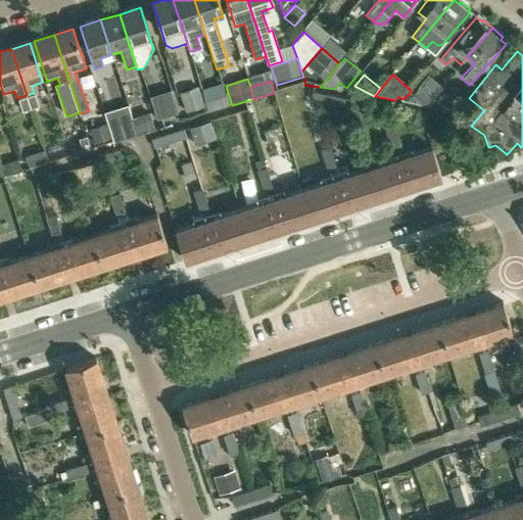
[(412,96),(409,94),(402,99),(400,102),(422,106),(423,105),(427,108),(436,97),(421,85),(412,96)]
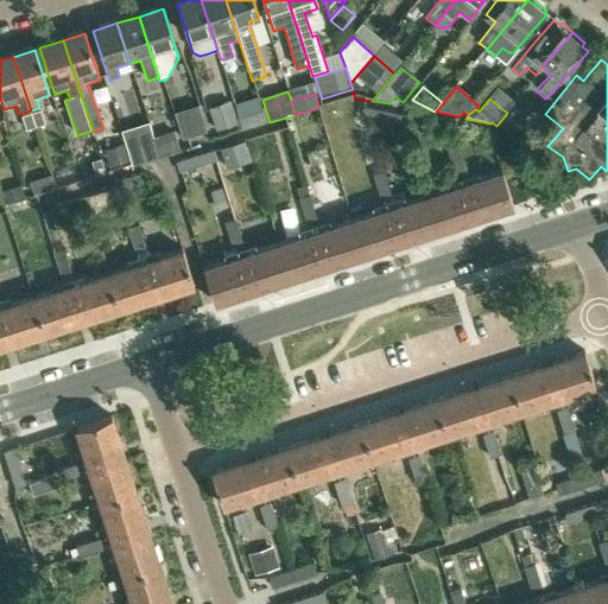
[(209,110),(216,133),(238,126),(229,103),(209,110)]
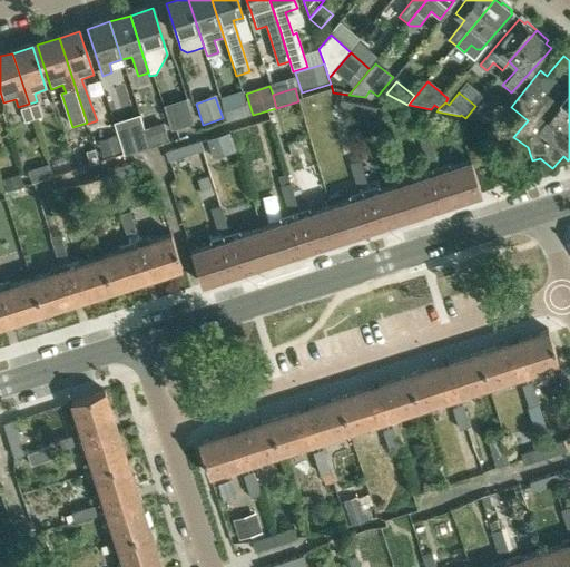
[(362,117),(375,120),(377,109),(341,101),(338,114),(345,115),(350,128),(364,124),(362,117)]
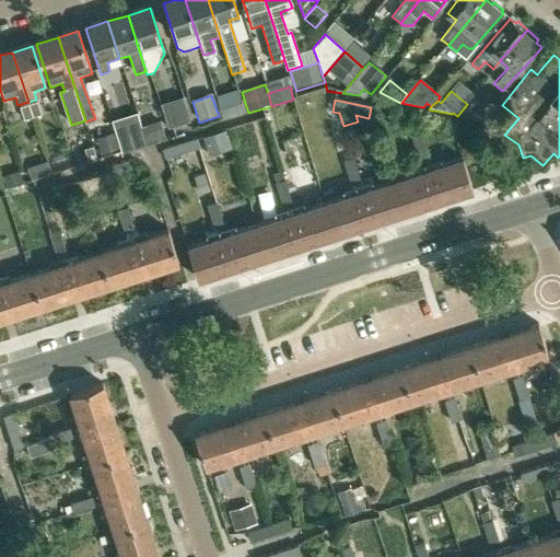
[(240,101),(218,107),(223,122),(244,114),(240,101)]
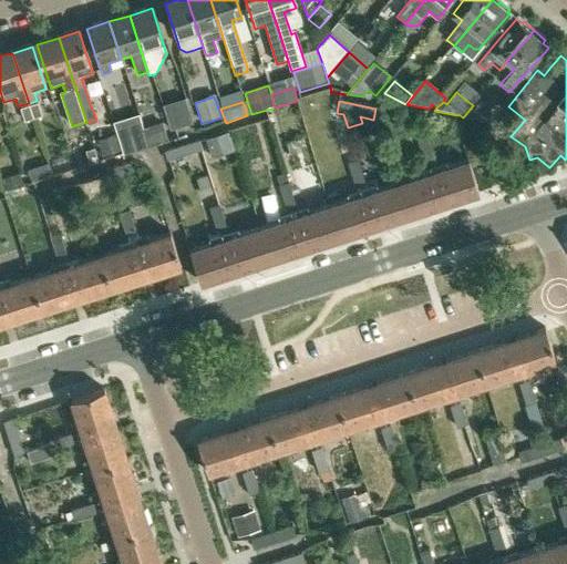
[(167,109),(174,130),(193,124),(186,103),(167,109)]
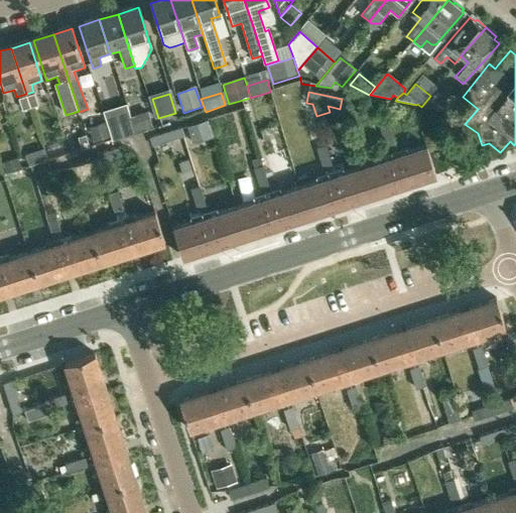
[(26,97),(30,109),(38,107),(34,95),(26,97)]
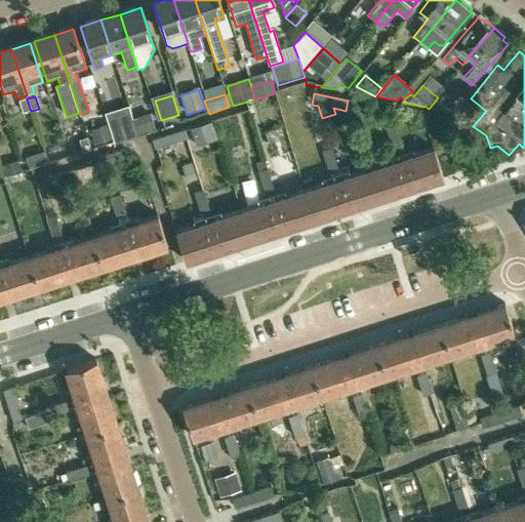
[(31,111),(27,98),(18,102),(23,114),(31,111)]
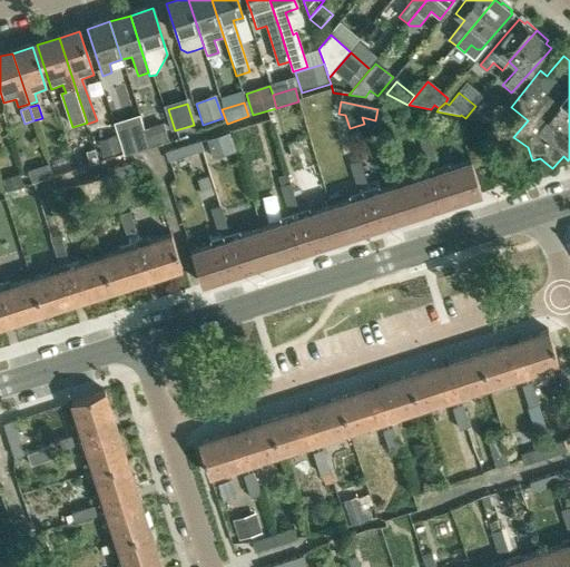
[(483,117),(494,125),(502,115),(491,107),(483,117)]
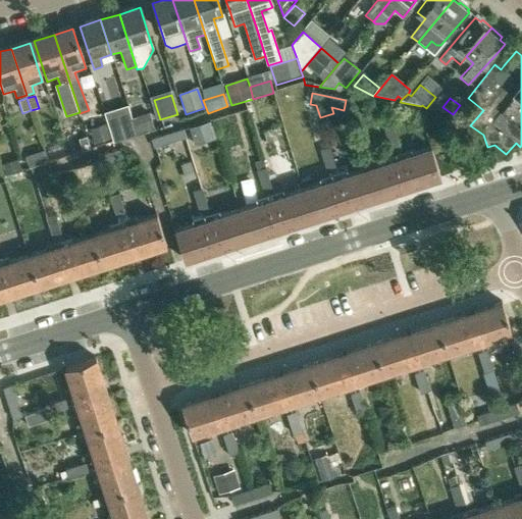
[(114,143),(138,136),(133,119),(128,109),(121,111),(125,121),(109,126),(114,143)]
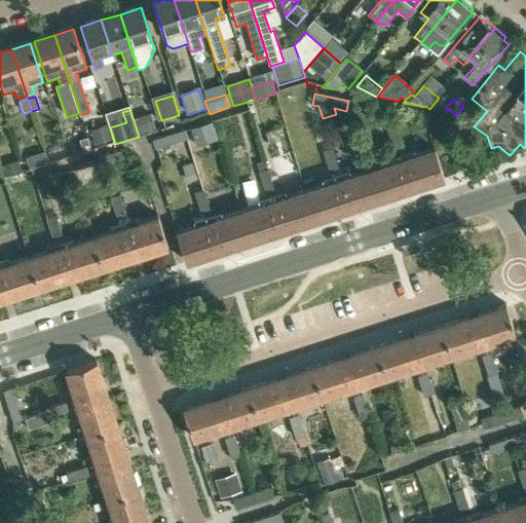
[(151,115),(134,120),(139,137),(156,132),(151,115)]
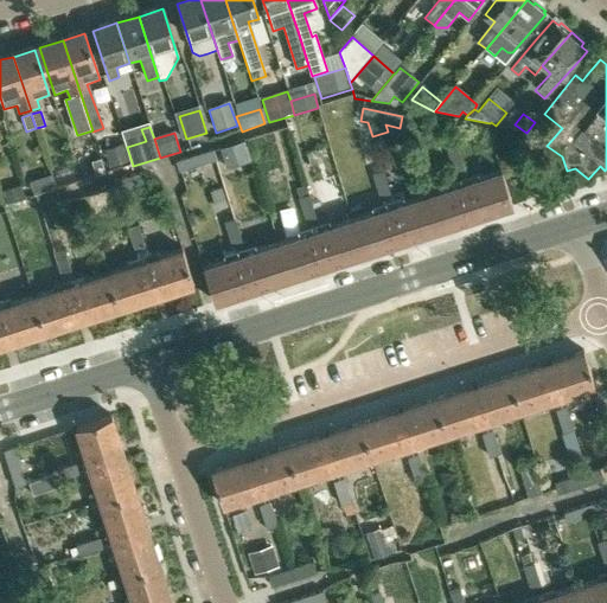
[(442,141),(454,177),(465,173),(454,138),(442,141)]
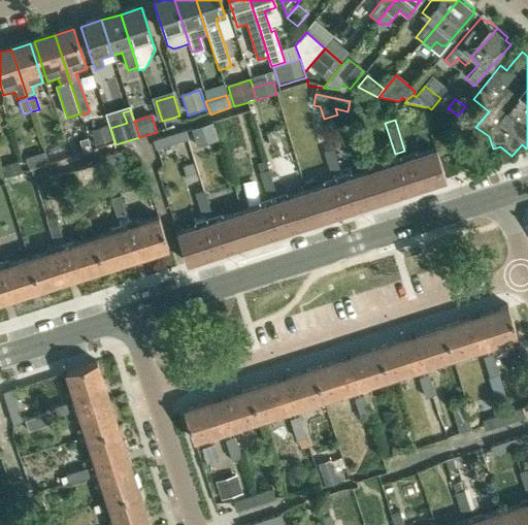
[(212,123),(191,130),(196,146),(218,139),(212,123)]
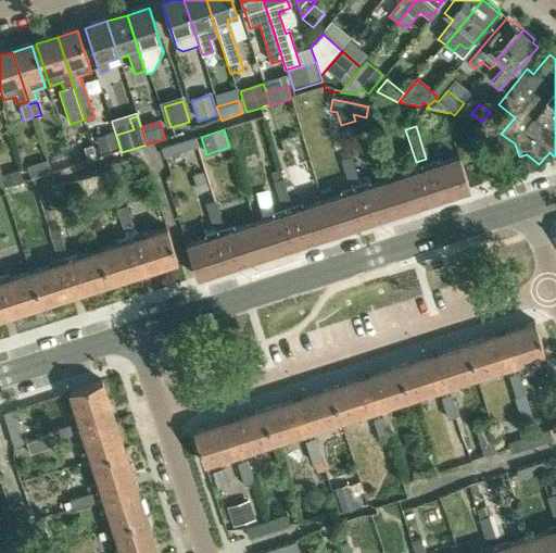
[(198,149),(196,139),(160,150),(164,160),(166,159),(198,149)]
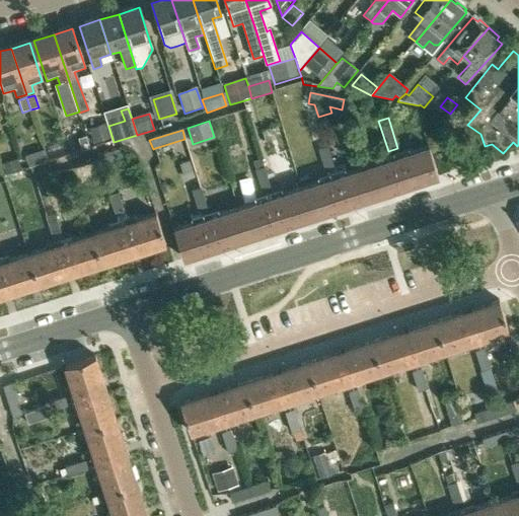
[(86,137),(78,139),(81,152),(90,150),(86,137)]
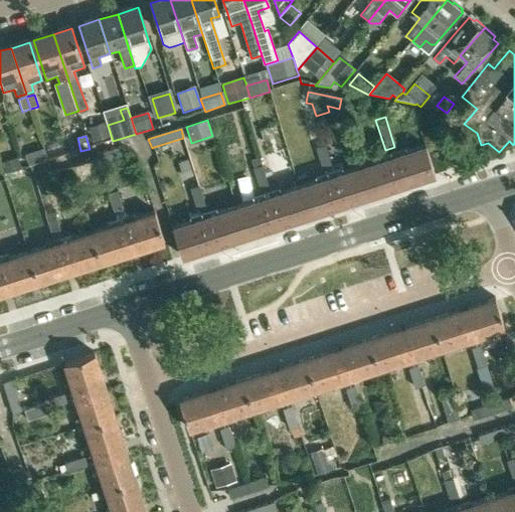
[(64,143),(43,151),(47,162),(68,155),(64,143)]
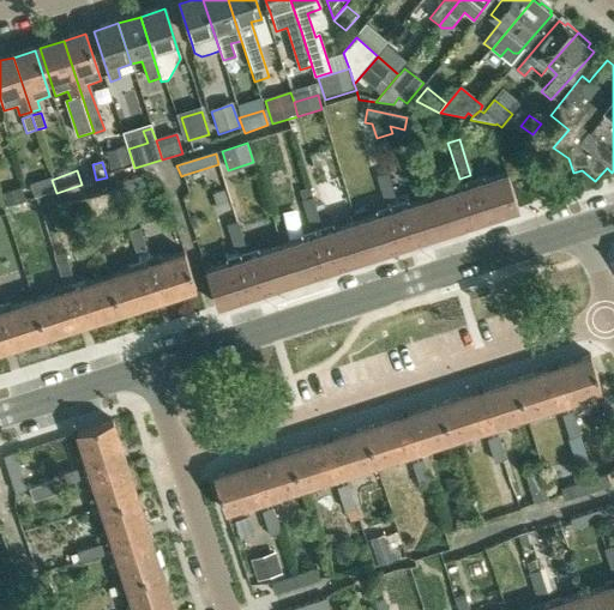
[(377,177),(384,201),(395,199),(387,175),(377,177)]
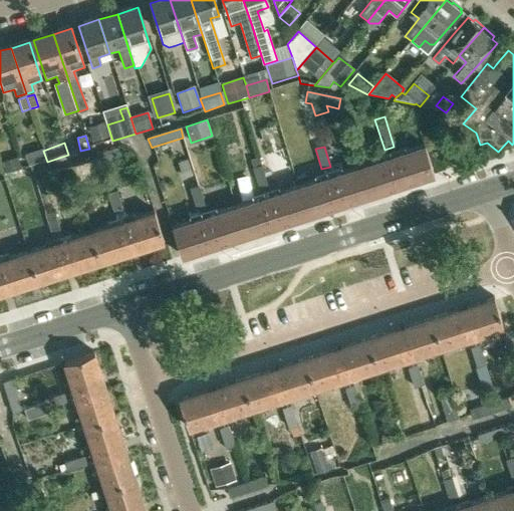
[(372,197),(436,177),(426,147),(362,168),(372,197)]
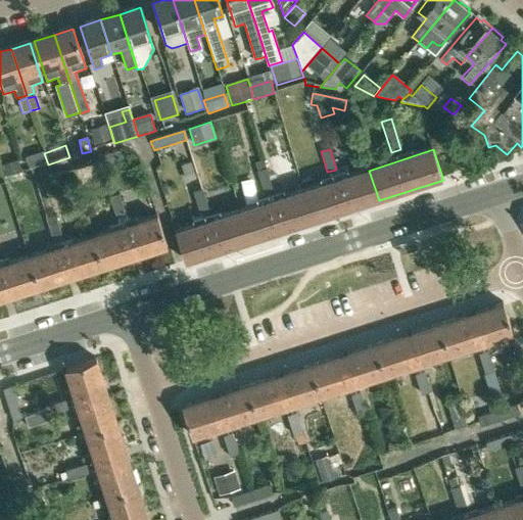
[(102,155),(105,166),(121,161),(119,151),(102,155)]
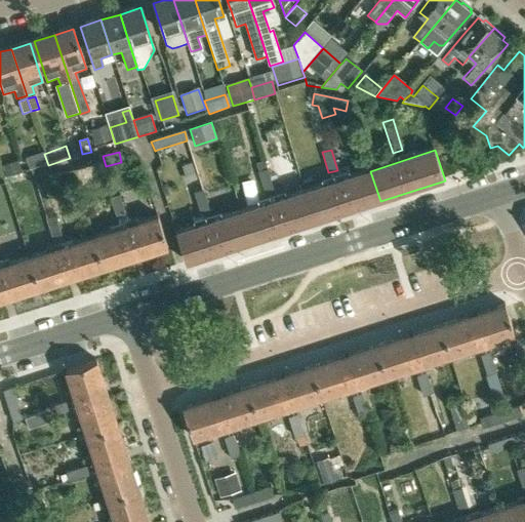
[(18,162),(3,166),(6,177),(22,173),(18,162)]
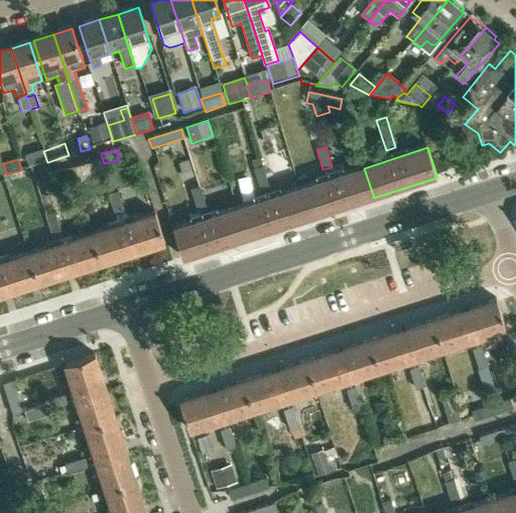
[(76,167),(77,168),(80,181),(83,190),(100,185),(93,162),(92,163),(76,167)]
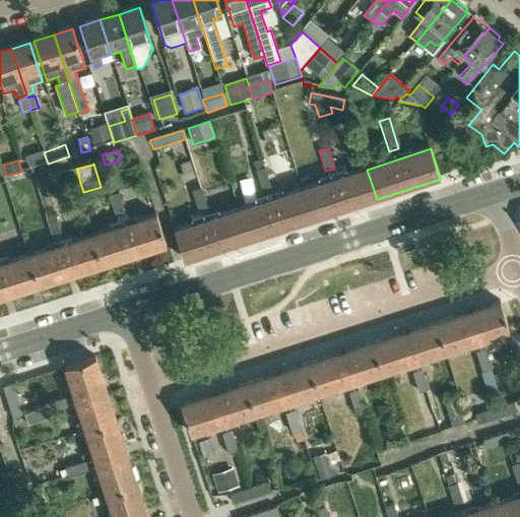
[(189,164),(180,167),(185,183),(194,181),(189,164)]
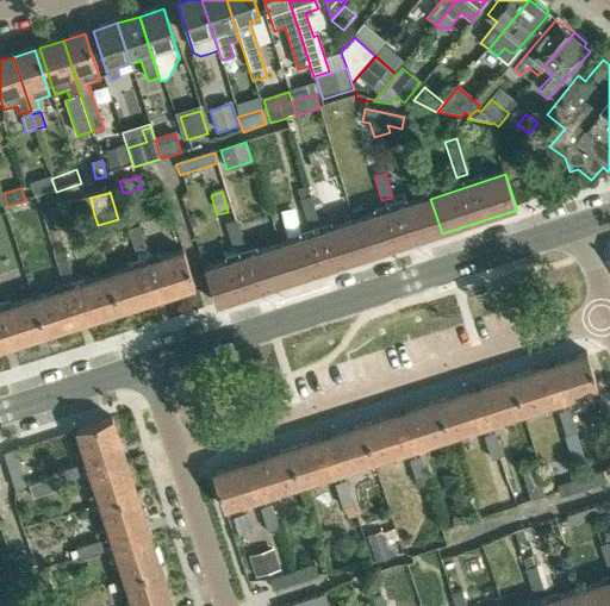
[(300,201),(307,225),(318,222),(311,198),(300,201)]
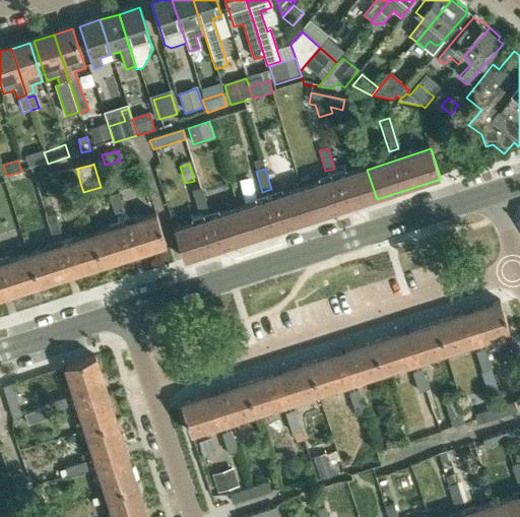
[(313,219),(377,199),(367,170),(303,190),(313,219)]
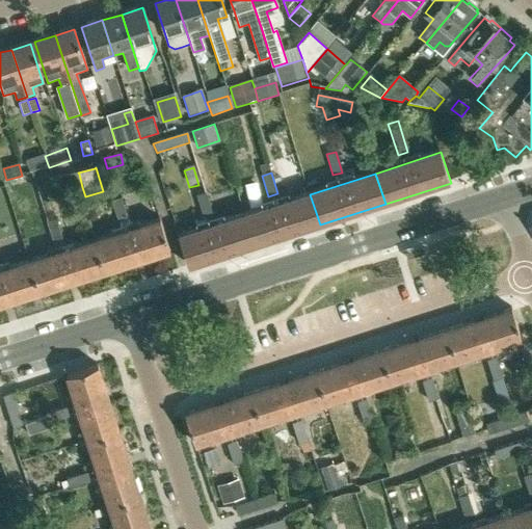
[(212,214),(206,194),(196,196),(203,217),(212,214)]
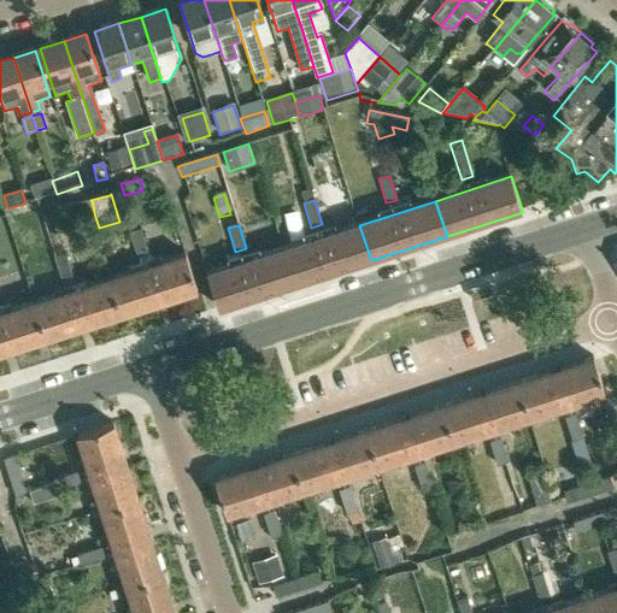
[(295,286),(371,260),(359,225),(285,249),(295,286)]
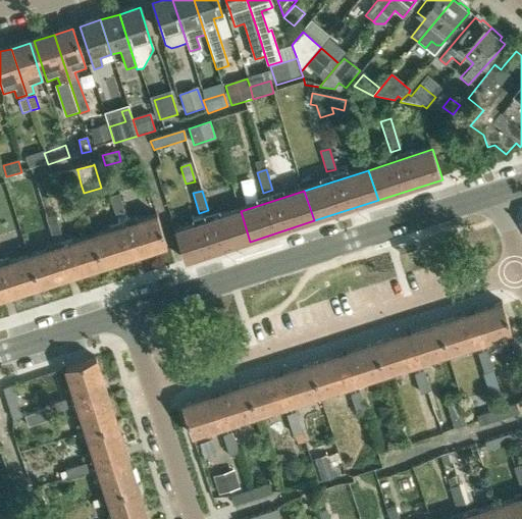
[(110,198),(116,218),(125,215),(118,195),(110,198)]
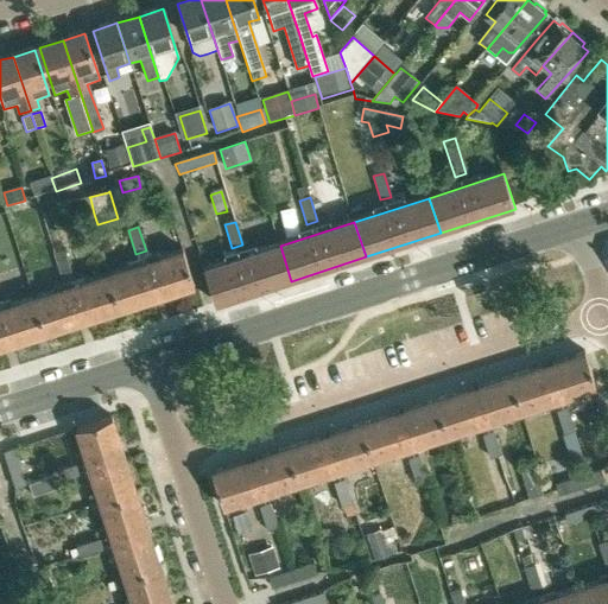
[(291,281),(280,246),(204,271),(216,305),(291,281)]
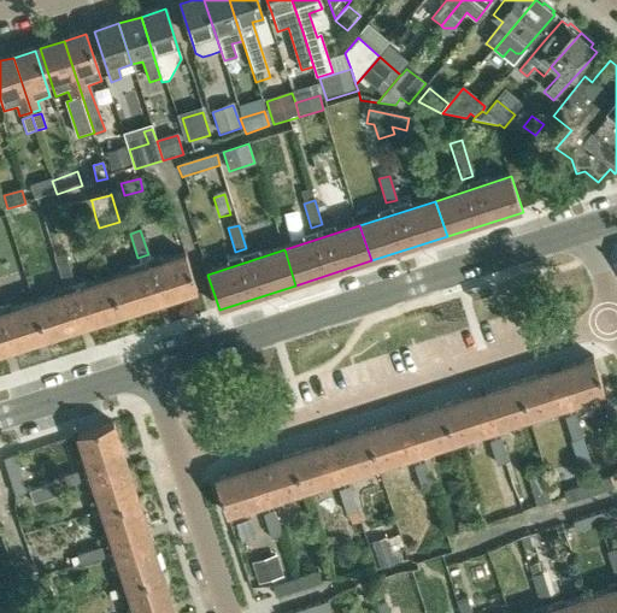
[(54,258),(62,283),(72,280),(65,254),(54,258)]
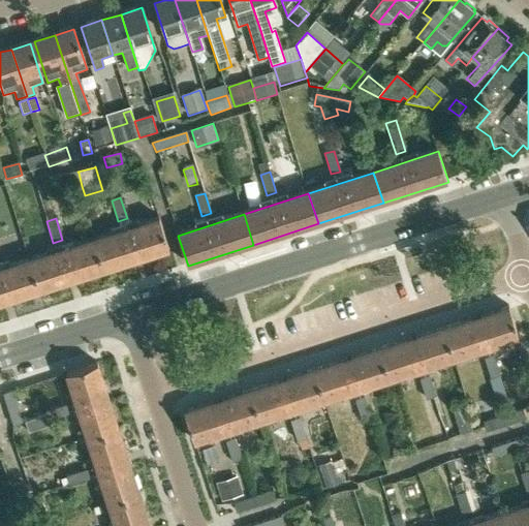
[(160,220),(96,240),(105,271),(169,250),(160,220)]
